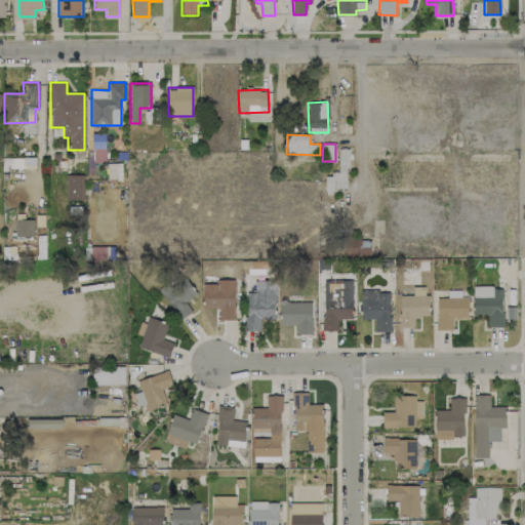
[(338,173),(325,174),(325,189),(348,189),(347,148),(338,148),(338,173)]
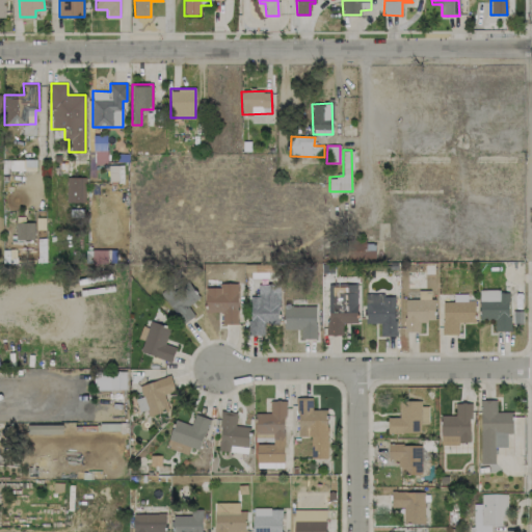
[(84,203),(85,178),(67,177),(67,202),(84,203)]
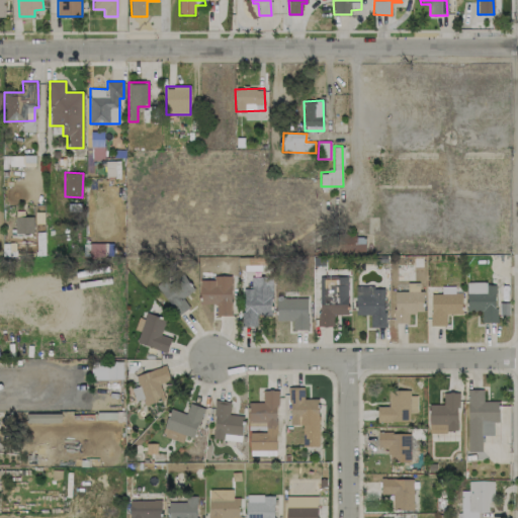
[(33,214),(15,214),(15,234),(33,234),(33,214)]
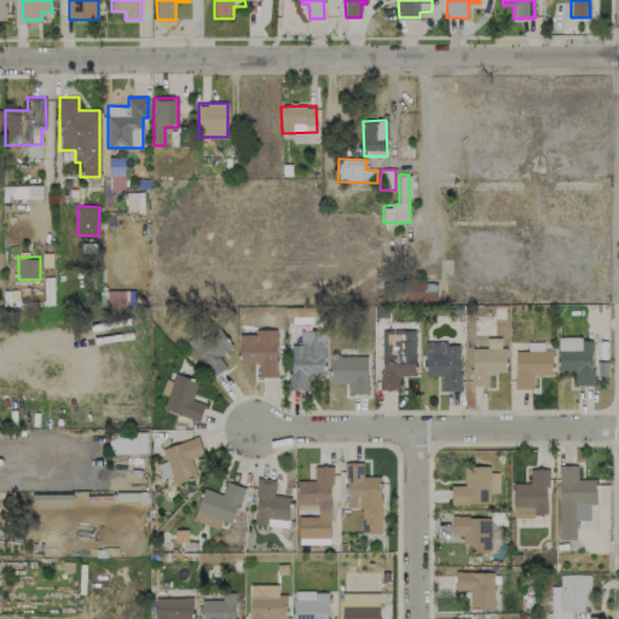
[(405,285),(406,302),(437,301),(435,284),(405,285)]
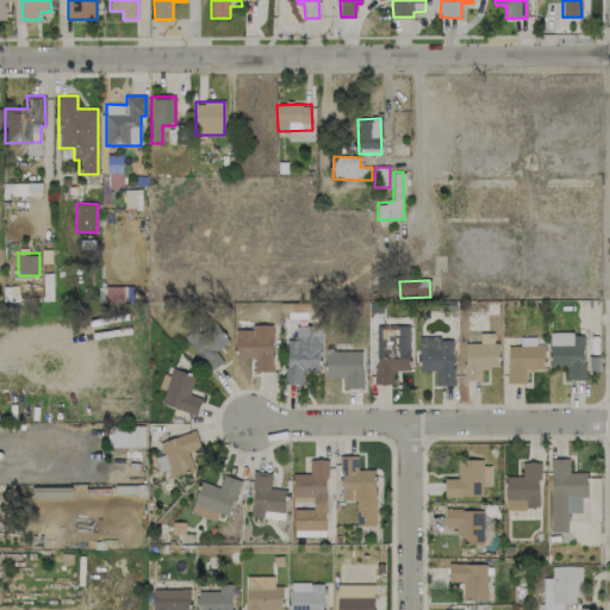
[(99,287),(99,303),(124,302),(123,287),(99,287)]
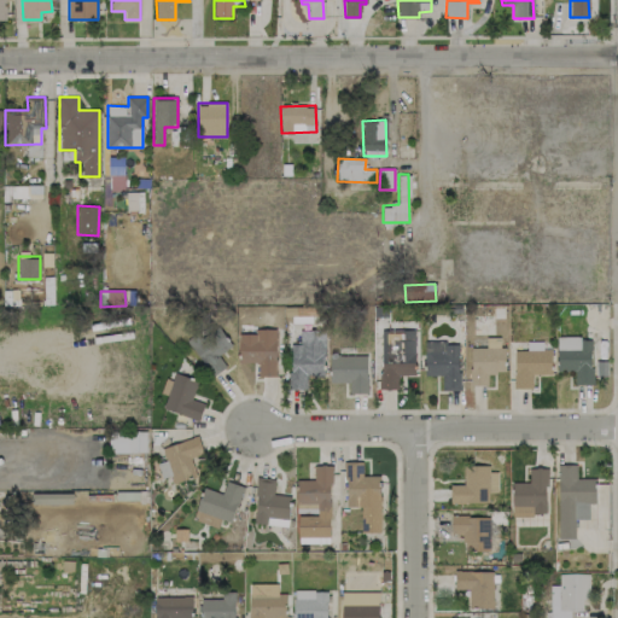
[(226,367),(217,355),(232,345),(217,324),(188,342),(211,377),(226,367)]
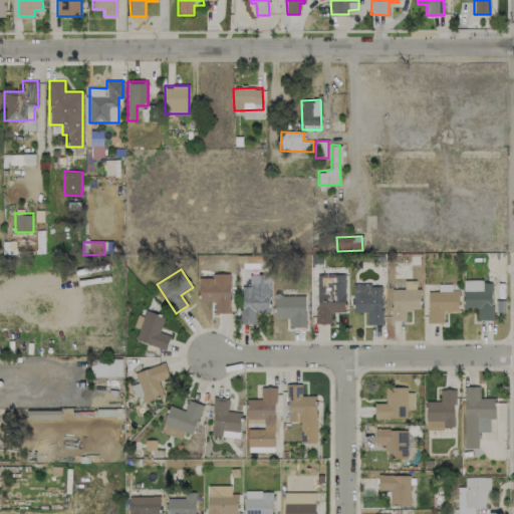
[(199,277),(198,302),(215,302),(215,313),(229,313),(230,274),(212,273),(212,278),(199,277)]
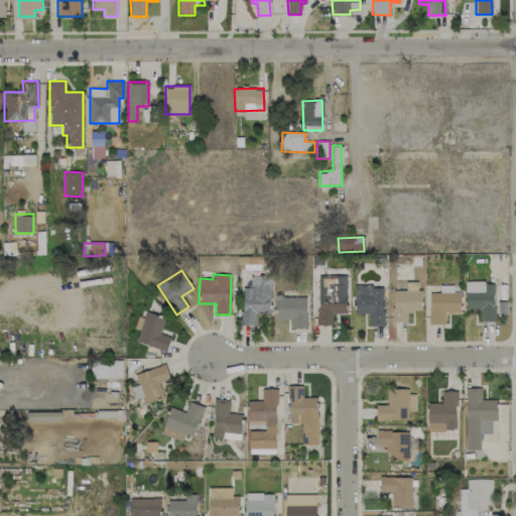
[(271,276),(250,275),(250,287),(242,287),(242,325),(256,325),(256,311),(270,312),(271,276)]
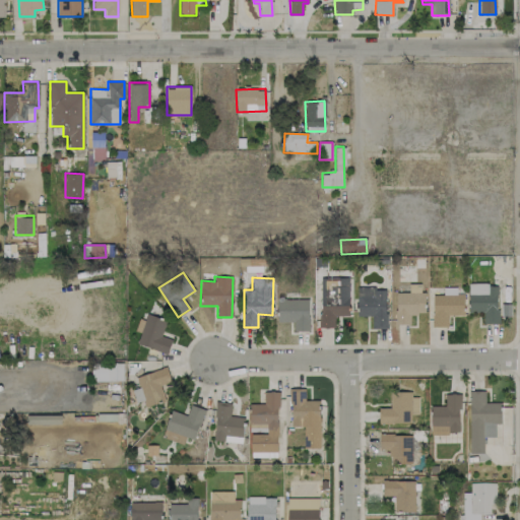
[(320,277),(321,328),(335,327),(334,316),(349,316),(349,277),(320,277)]
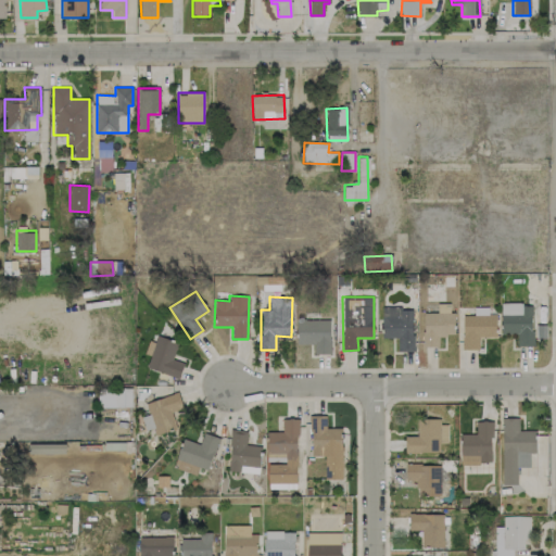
[(532,303),(501,304),(502,333),(517,333),(517,346),(532,346),(532,303)]
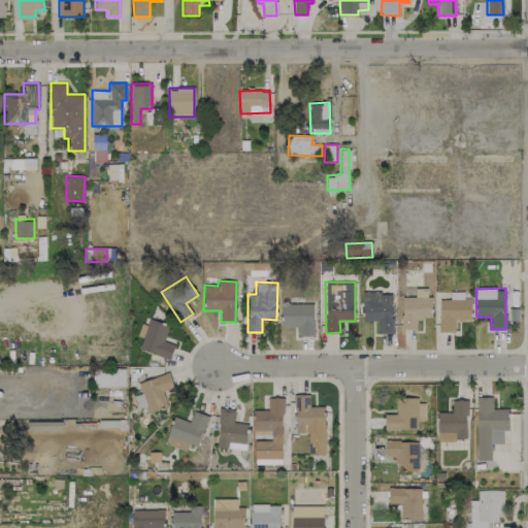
[(417,329),(417,319),(431,319),(431,296),(426,296),(426,289),(416,289),(416,297),(402,297),(402,329),(417,329)]
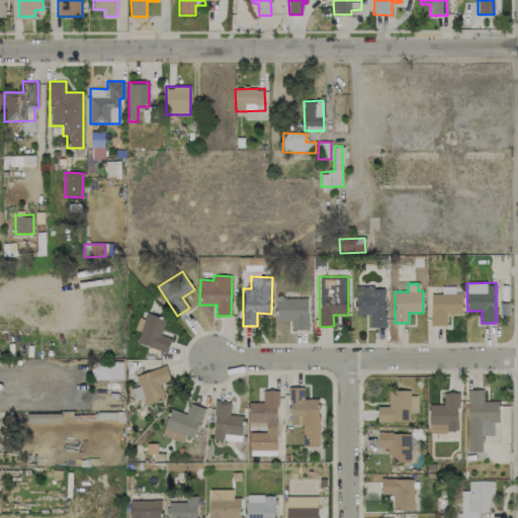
[(356,315),(370,315),(370,327),(384,327),(384,286),(355,286),(356,315)]
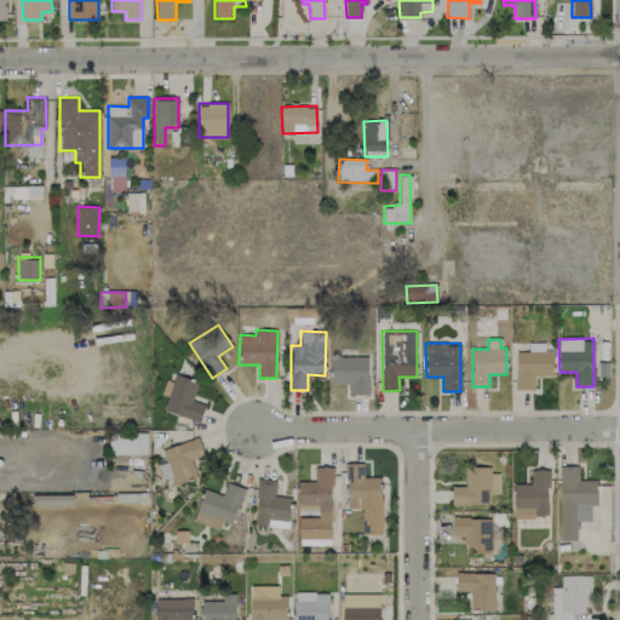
[(534,389),(534,375),(554,375),(554,350),(516,351),(516,390),(534,389)]
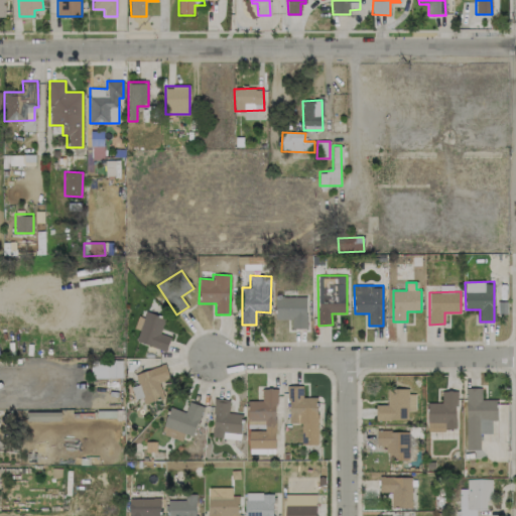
[(305,296),(275,297),(275,319),(290,318),(291,329),(306,329),(305,296)]
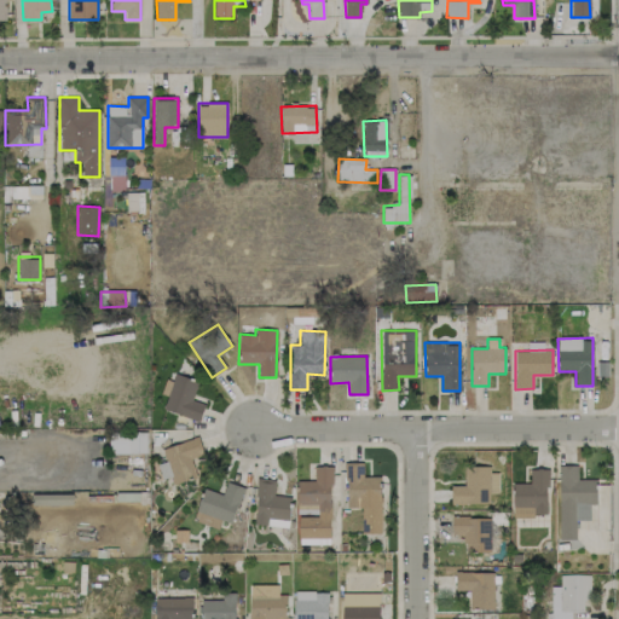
[(163,411),(200,420),(204,404),(192,400),(197,380),(173,374),(163,411)]
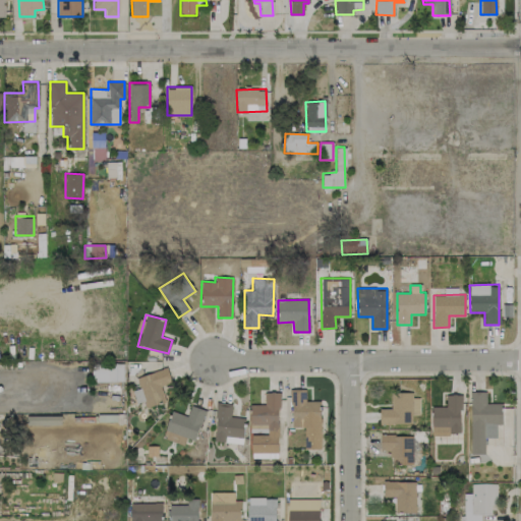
[(123,363),(93,363),(92,381),(123,382),(123,363)]
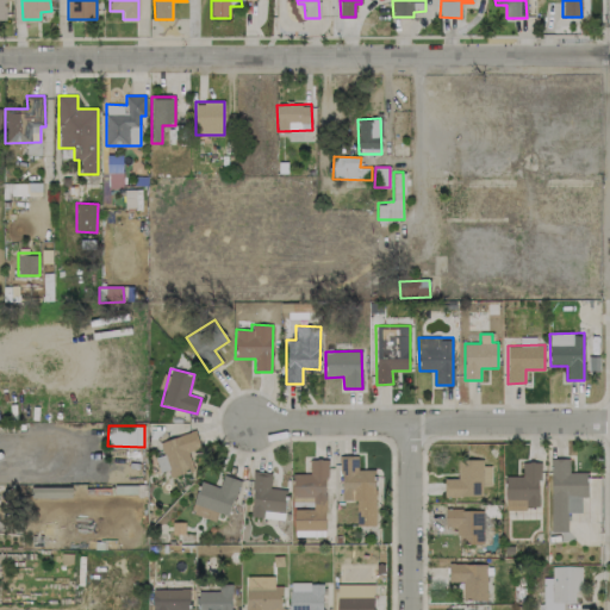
[(160,440),(163,455),(156,458),(159,472),(169,470),(170,475),(193,471),(188,450),(200,448),(197,433),(160,440)]
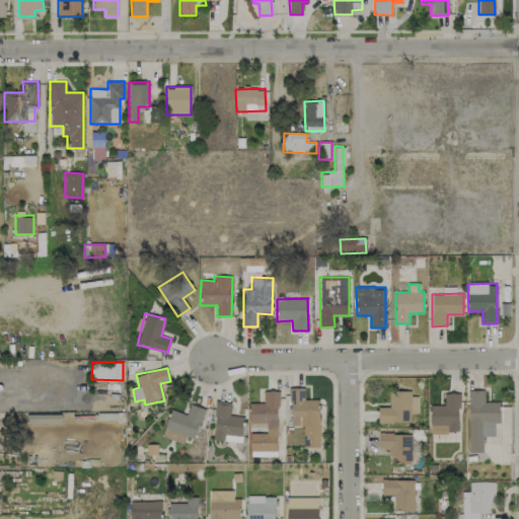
[(318,447),(319,399),(304,399),(304,388),(290,387),(290,426),(303,426),(303,447),(318,447)]
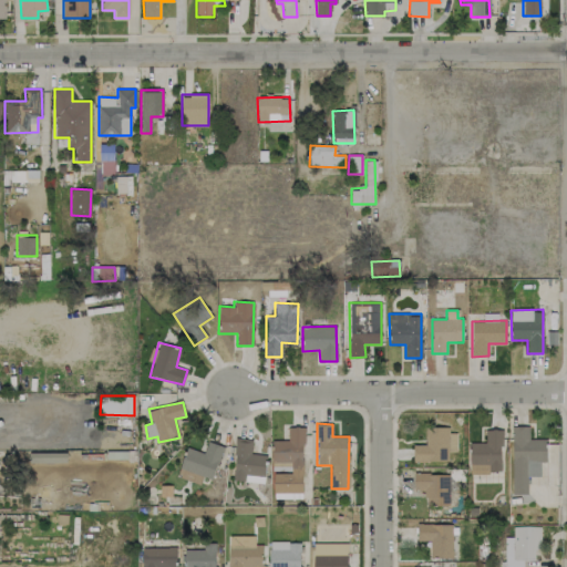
[(529,426),(513,426),(513,494),(528,494),(528,476),(540,476),(540,461),(547,461),(547,439),(529,439),(529,426)]
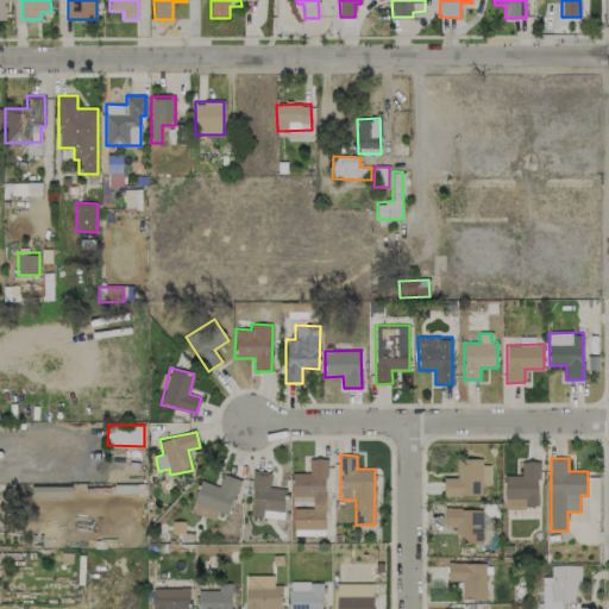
[(294,535),(325,535),(325,459),(309,459),(309,473),(293,473),(293,506),(311,506),(311,508),(294,508),(294,535)]
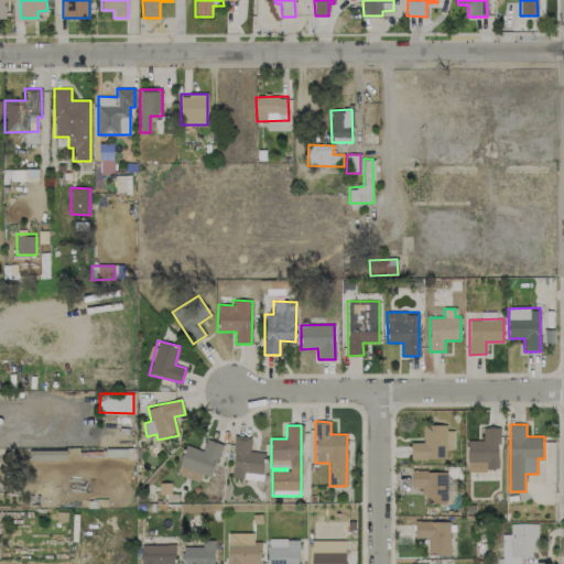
[(411,443),(411,458),(445,459),(445,449),(453,449),(454,426),(424,425),(423,443),(411,443)]
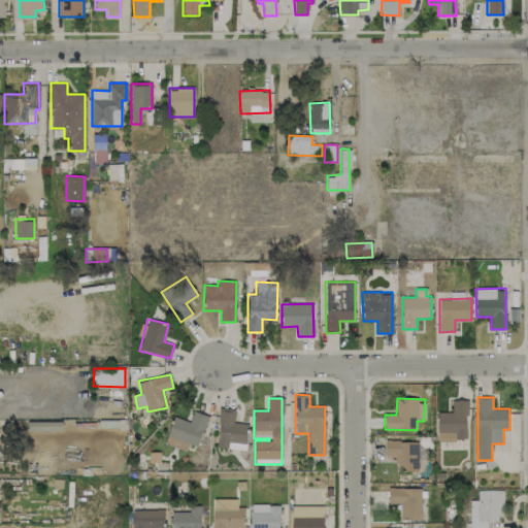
[(437,413),(437,440),(467,439),(467,400),(452,400),(452,413),(437,413)]
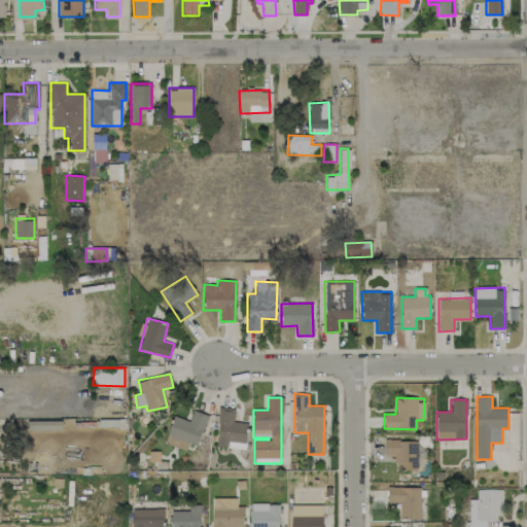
[(247,422),(234,422),(234,408),(219,407),(217,447),(246,448),(247,422)]
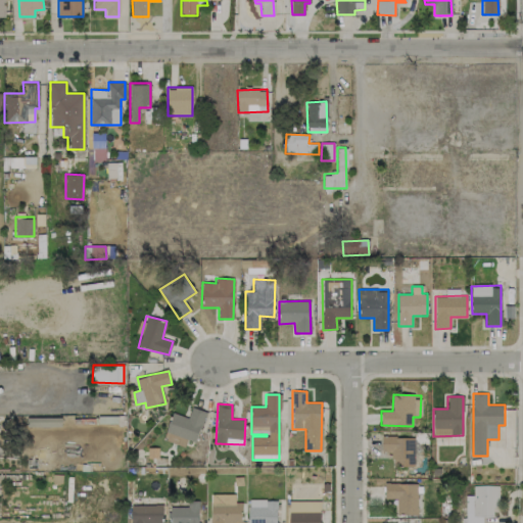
[(184,446),(187,439),(195,442),(206,412),(192,407),(188,418),(173,413),(162,439),(184,446)]
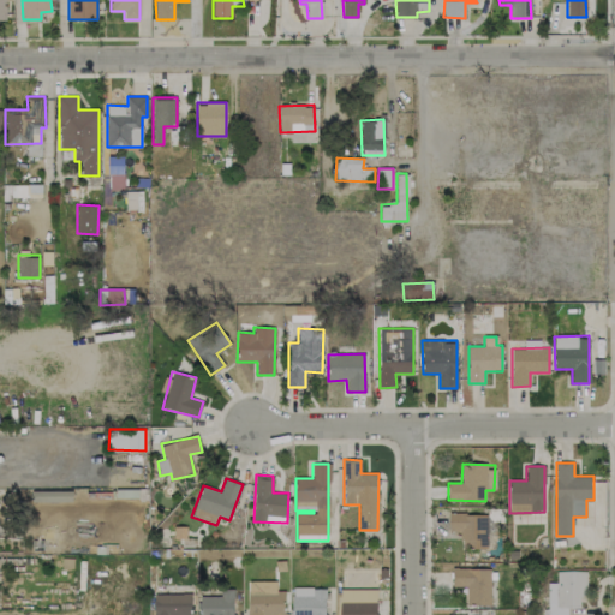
[(487,513),(449,514),(449,531),(460,531),(460,548),(487,548),(487,513)]
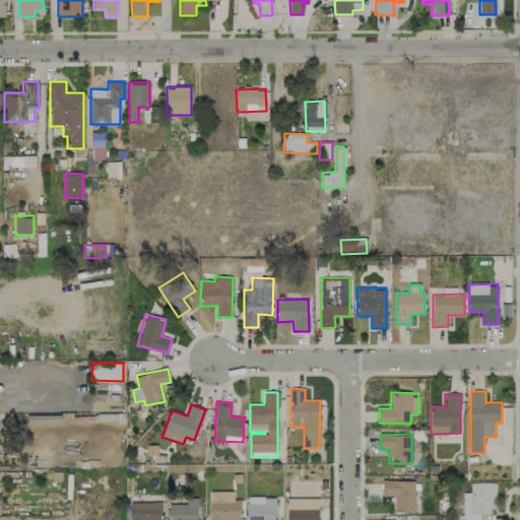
[(414,512),(414,480),(383,480),(382,496),(394,496),(394,511),(414,512)]
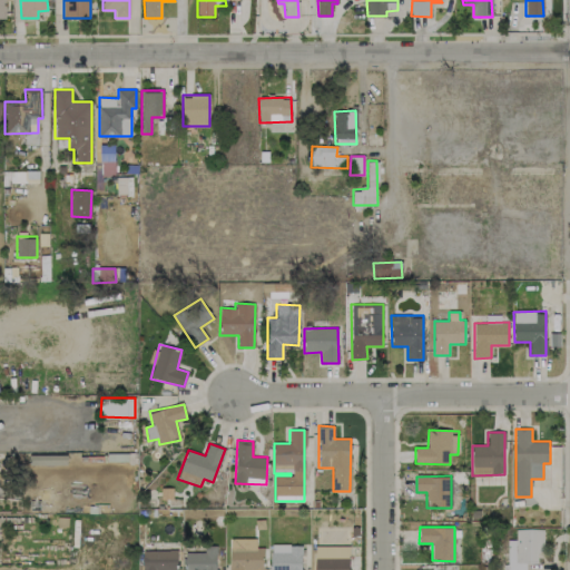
[(543,552),(543,529),(516,529),(516,541),(507,540),(505,569),(526,569),(527,563),(537,563),(538,552),(543,552)]
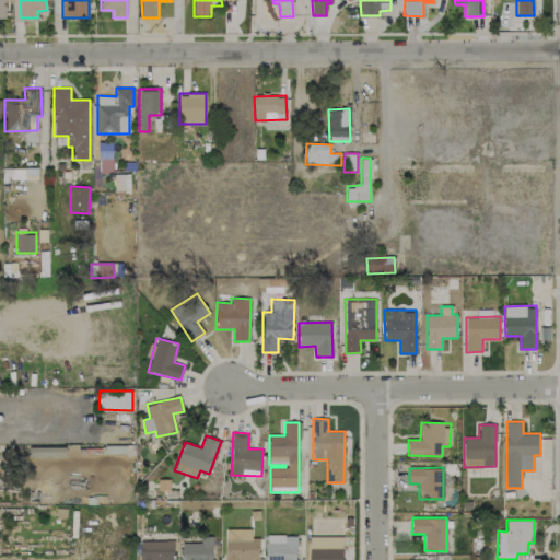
[(253,559),(259,559),(259,537),(252,538),(252,528),(236,529),(236,538),(225,538),(225,559),(253,559)]
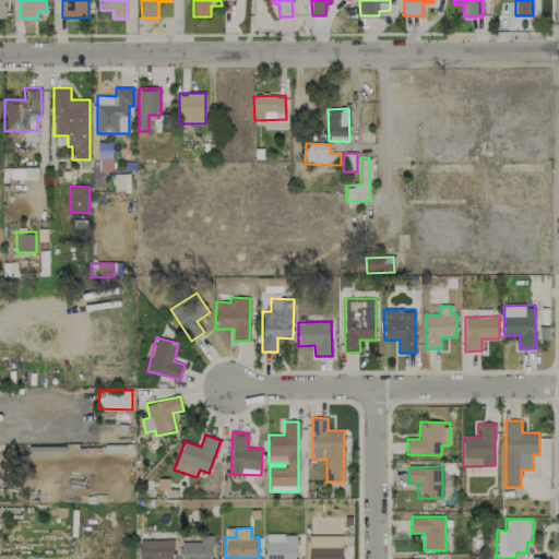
[(296,558),(296,534),(264,534),(264,558),(296,558)]
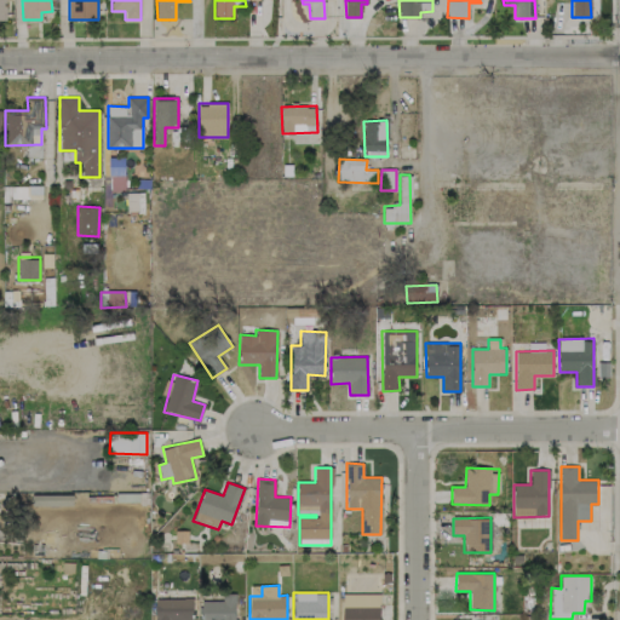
[(202,601),(201,619),(236,619),(236,593),(222,593),(222,601),(202,601)]
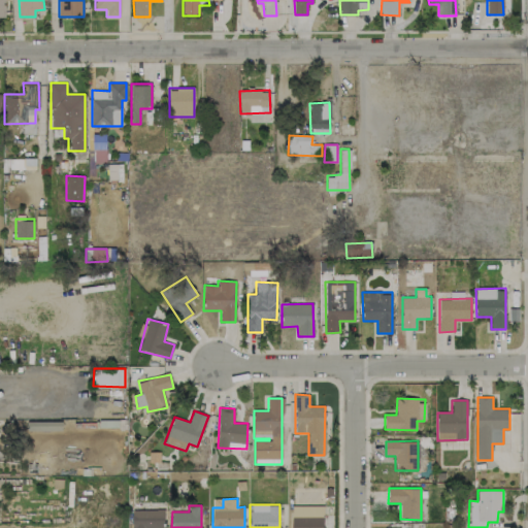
[(323,527),(323,505),(291,506),(291,527),(323,527)]
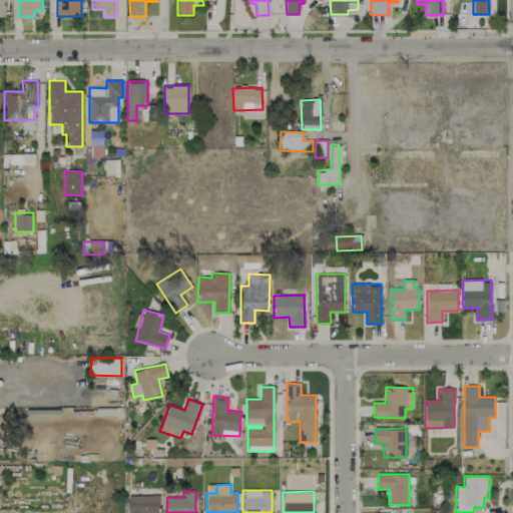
[(128,496),(128,512),(159,512),(159,495),(128,496)]
